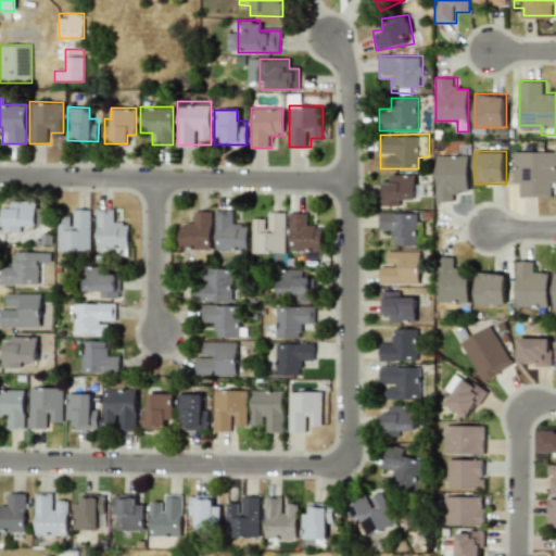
[(513,186),(520,186),(520,196),(548,196),(548,186),(555,186),(555,151),(513,151),(513,186)]
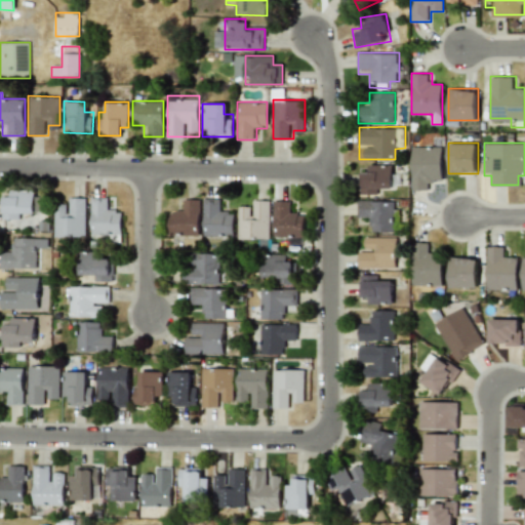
[(442,179),(442,147),(411,147),(411,190),(432,190),(432,179),(442,179)]
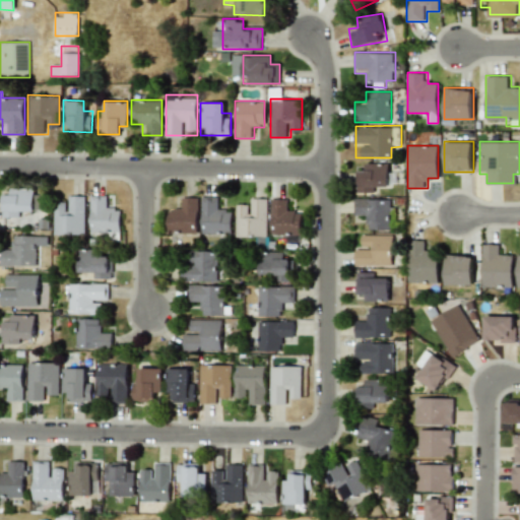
[(356,172),(356,192),(379,197),(379,182),(397,182),(397,173),(389,173),(389,161),(367,161),(367,172),(356,172)]
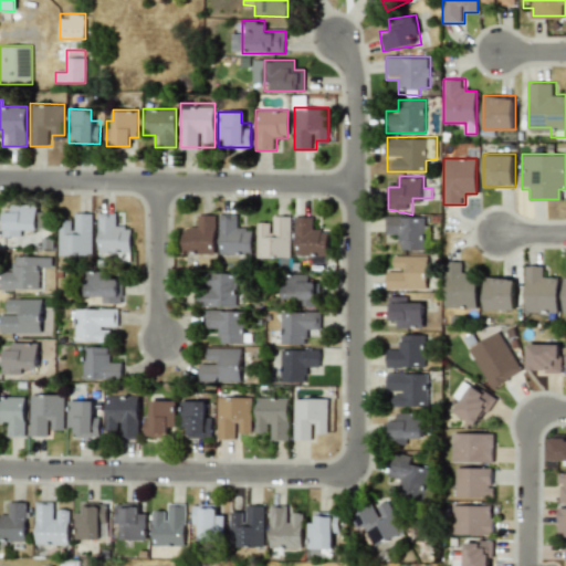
[(4,238),(21,237),(21,230),(38,230),(38,207),(3,208),(4,238)]
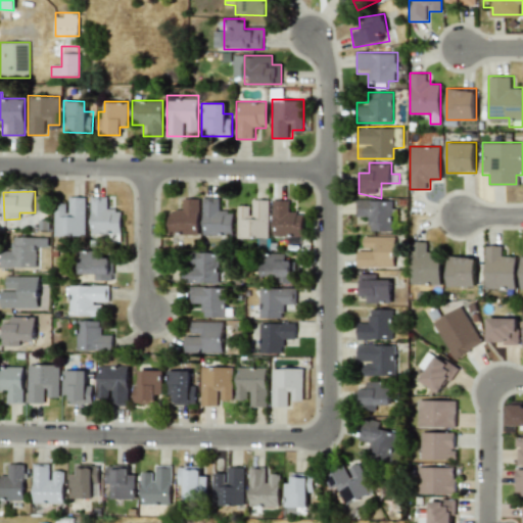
[(85,197),(68,198),(68,203),(54,203),(54,237),(86,237),(85,197)]
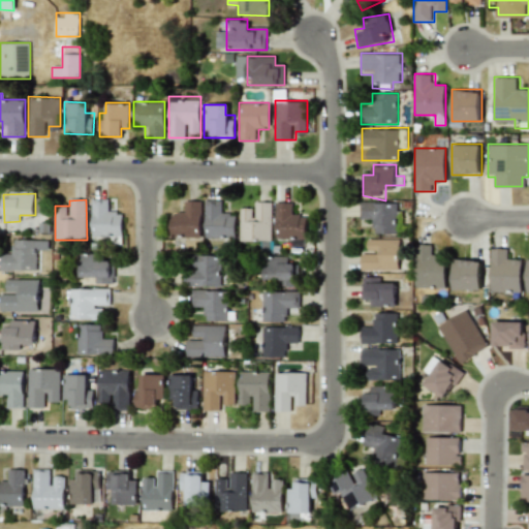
[(109,199),(92,199),(91,238),(121,239),(122,213),(107,212),(109,199)]
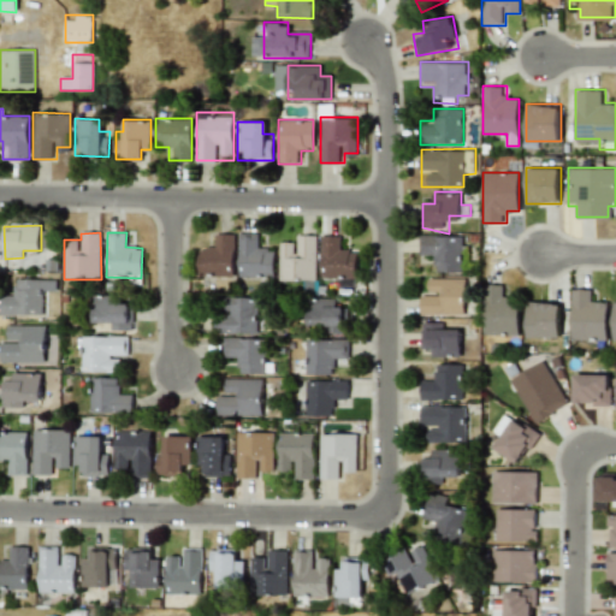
[(199,248),(197,276),(234,277),(235,235),(215,234),(215,249),(199,248)]
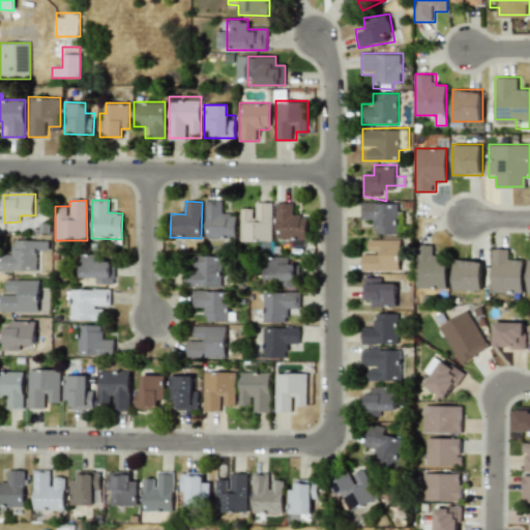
[(205,239),(236,239),(236,214),(222,214),(223,201),(206,201),(205,239)]
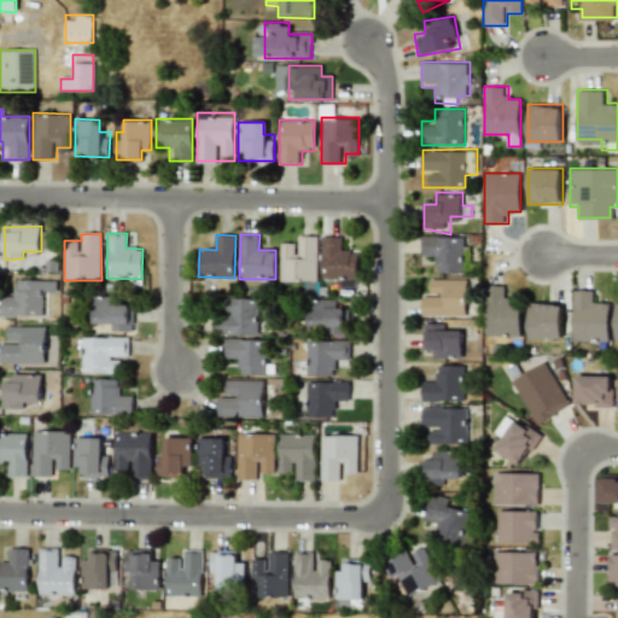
[(465,235),(420,235),(420,260),(433,260),(433,273),(465,273),(465,235)]
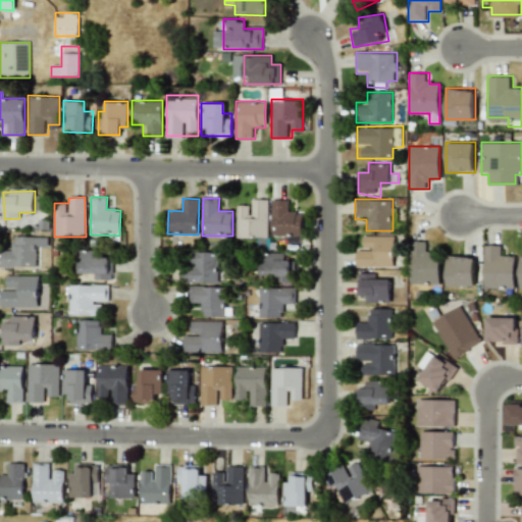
[(268,200),(251,200),(251,206),(237,206),(236,238),(267,238),(268,200)]
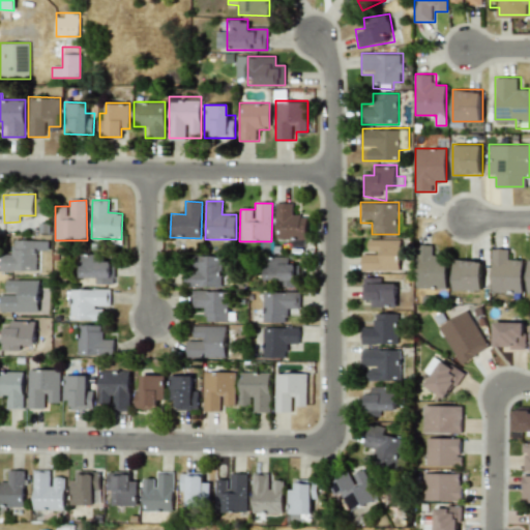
[(293,203),(276,203),(276,239),(306,240),(306,215),(293,215),(293,203)]
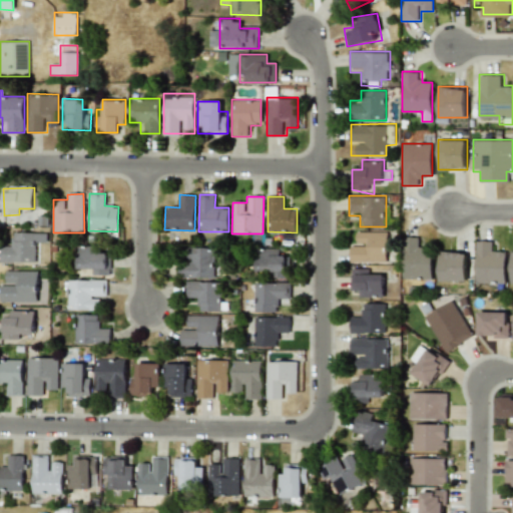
[(359,231),(359,241),(350,241),(350,262),(388,262),(388,231),(359,231)]
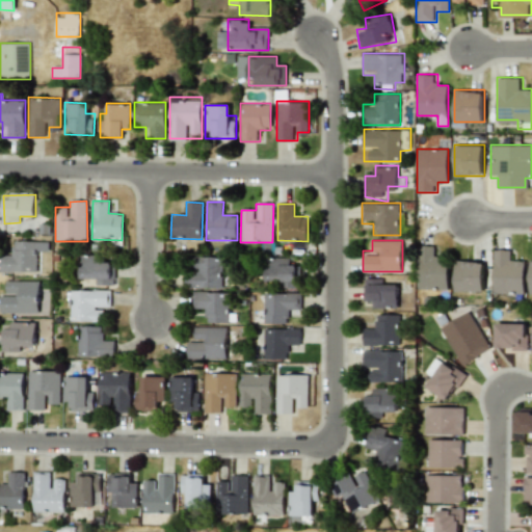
[(36,242),(12,241),(12,256),(1,256),(0,271),(36,271),(36,242)]
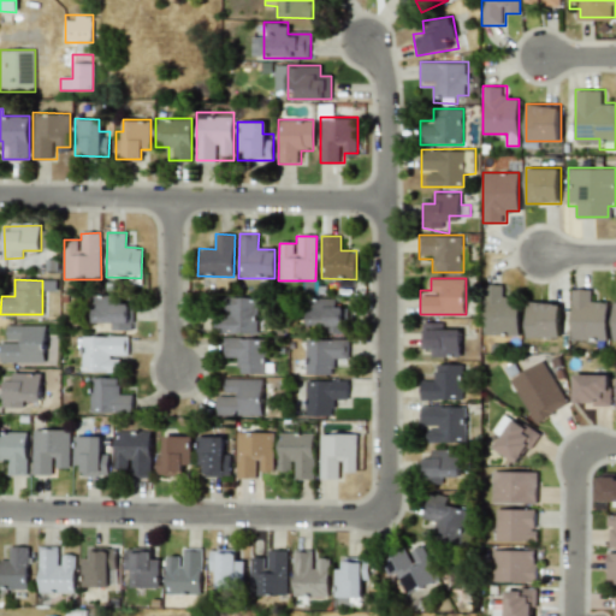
[(519,336),(520,298),(503,298),(503,285),(484,285),(483,336),(519,336)]
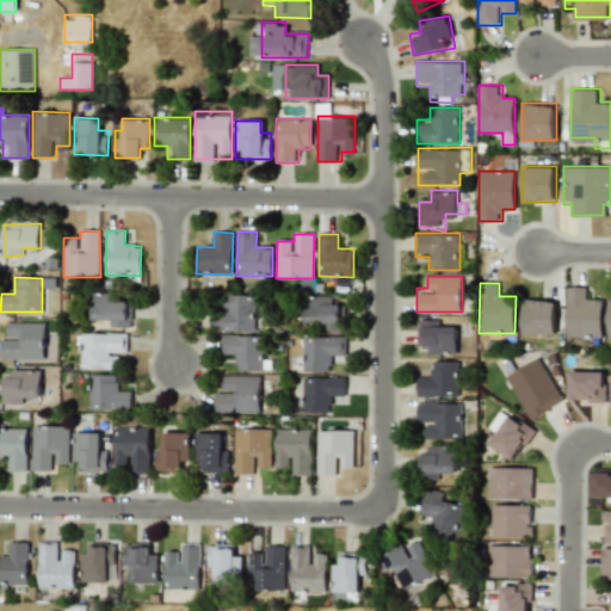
[(603,300),(591,300),(591,287),(567,287),(566,338),(603,338),(603,300)]
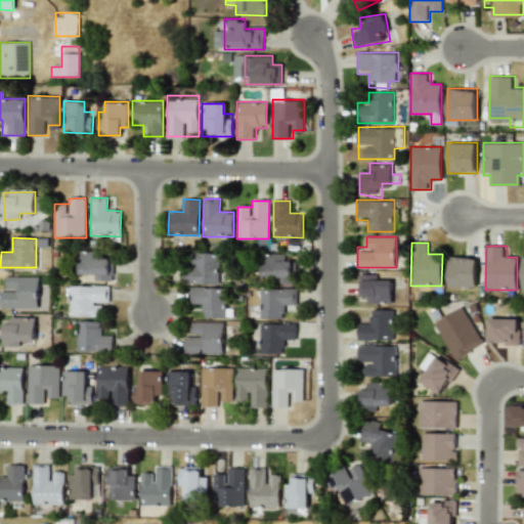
[(94,275),(94,280),(113,280),(113,259),(98,258),(98,252),(80,252),(79,274),(94,275)]
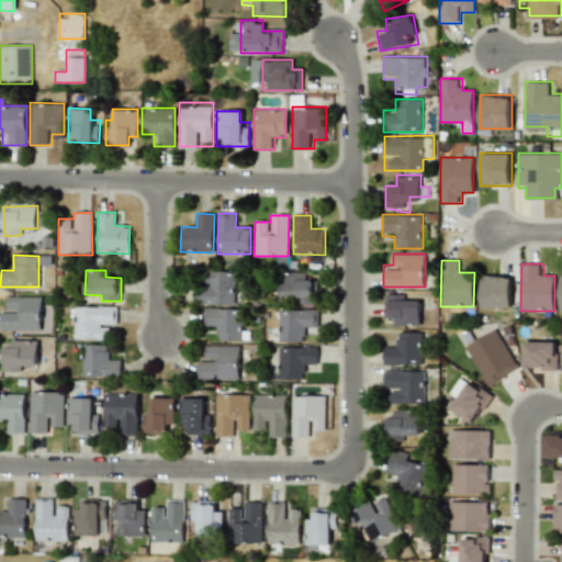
[(194,304),(234,305),(235,272),(203,271),(202,287),(195,285),(194,304)]
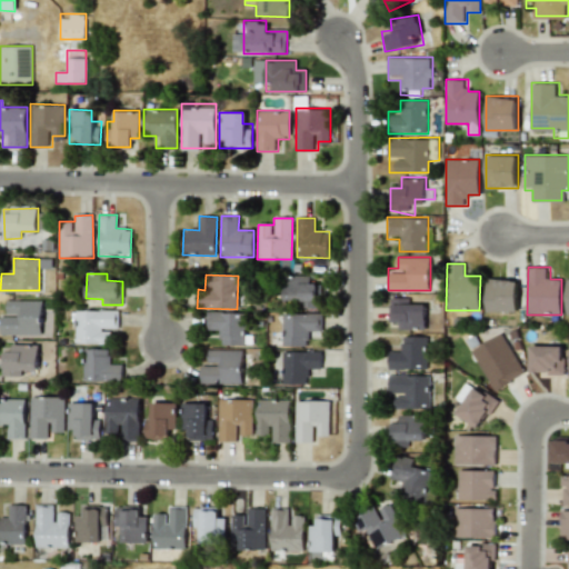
[(320,308),(321,285),(310,283),(310,277),(285,276),(283,306),(320,308)]
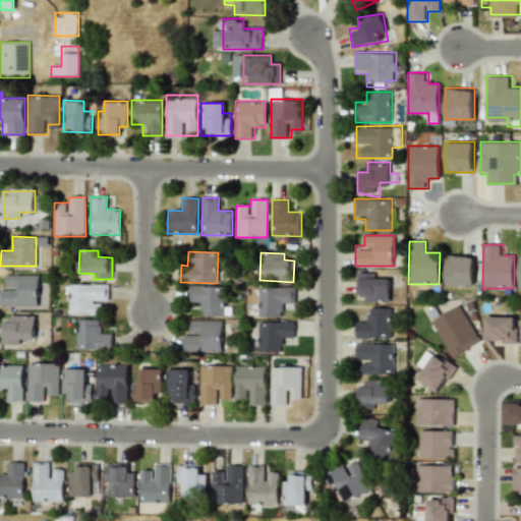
[(446,285),(474,285),(474,254),(446,254),(446,285)]
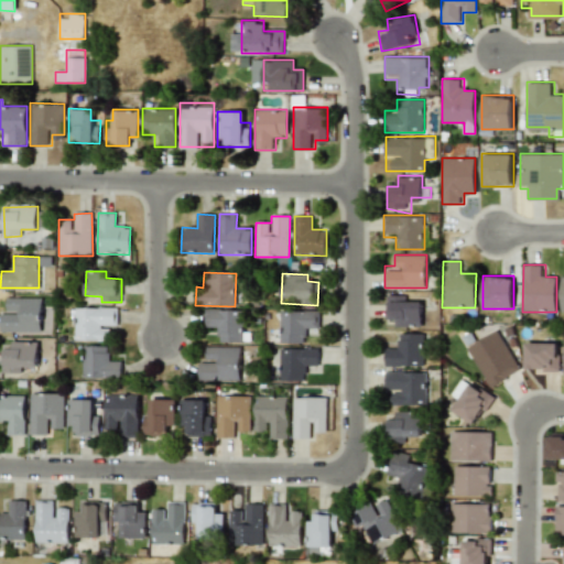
[(422,326),(422,304),(411,304),(411,294),(387,294),(387,326),(422,326)]
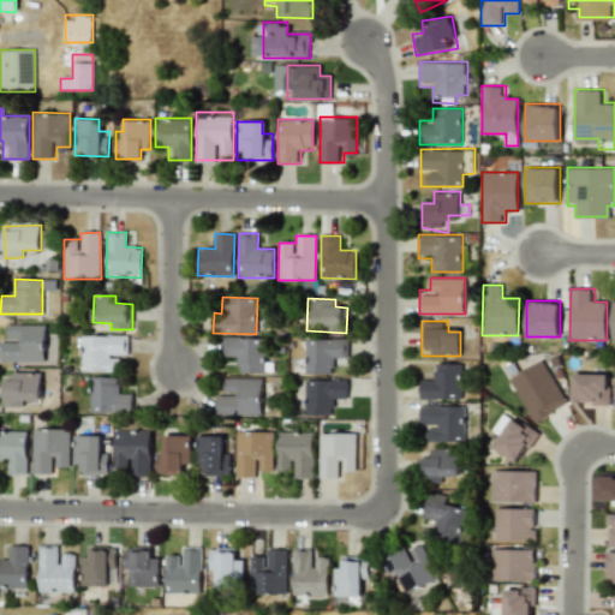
[(0,362),(45,363),(45,326),(7,324),(7,341),(0,341),(0,362)]
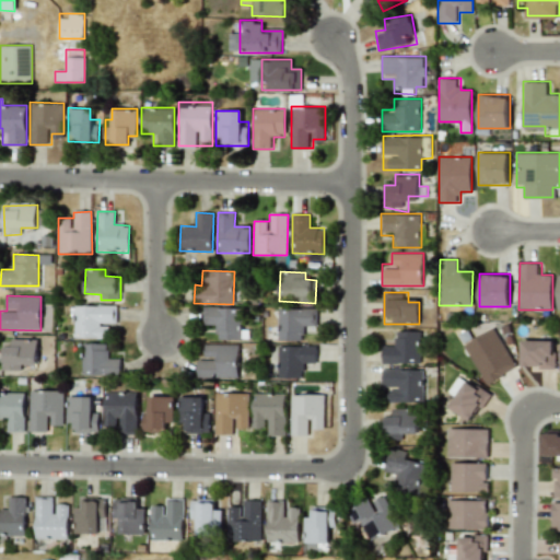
[(116,325),(116,306),(74,305),(74,338),(107,338),(108,325),(116,325)]
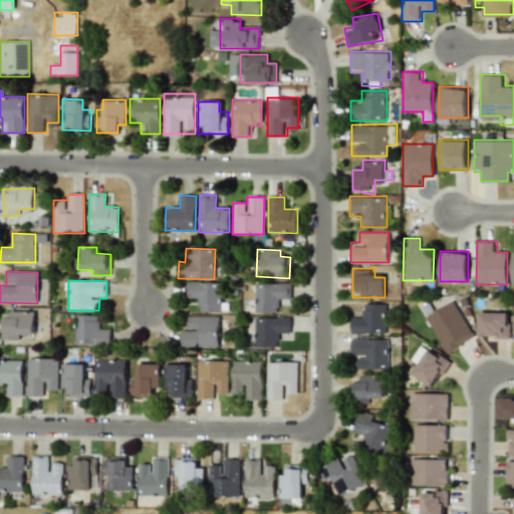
[(186,298),(199,298),(199,312),(222,312),(222,282),(186,282),(186,298)]
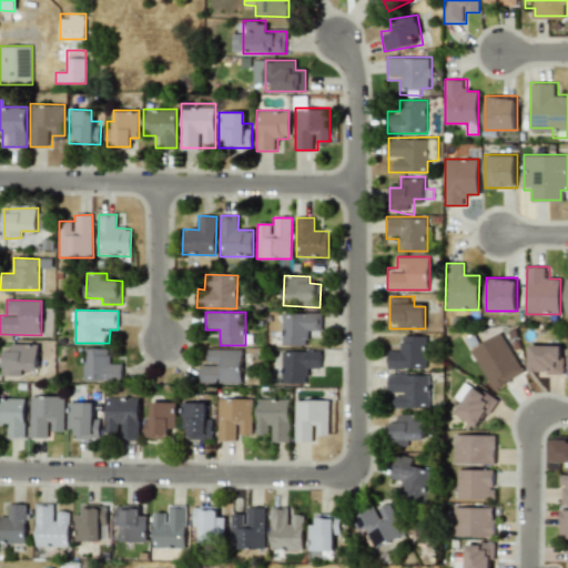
[(307,346),(307,331),(322,331),(322,313),(282,313),(282,345),(307,346)]
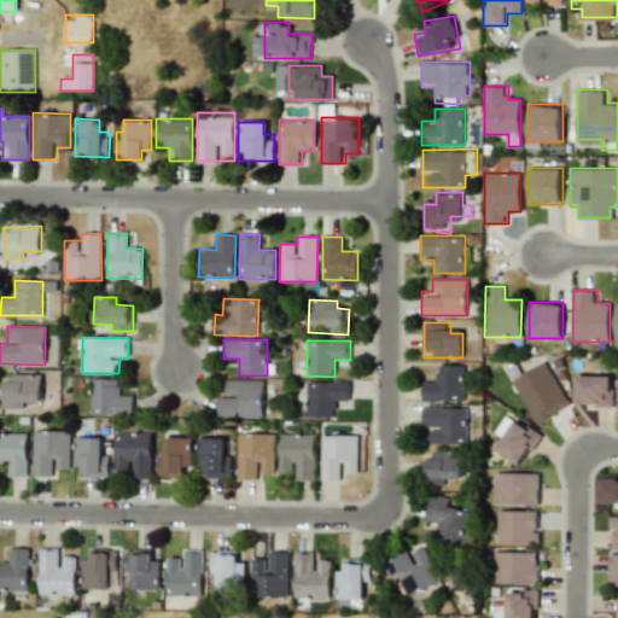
[(536,425),(570,406),(546,362),(512,380),(536,425)]
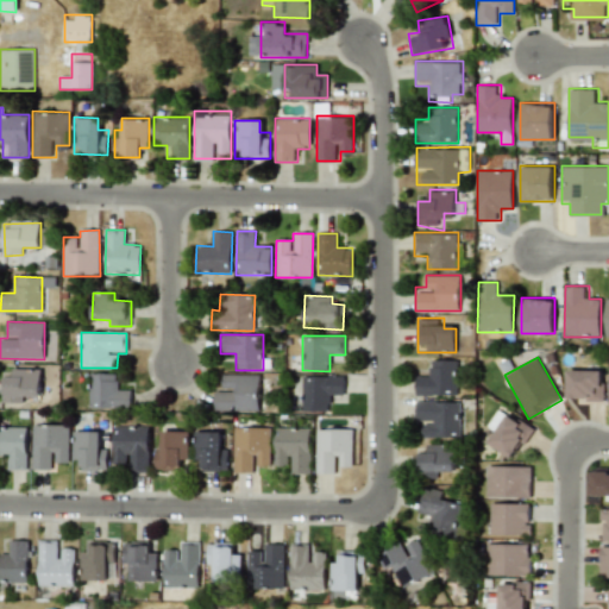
[(458,395),(458,359),(427,359),(427,371),(415,371),(415,395),(458,395)]
